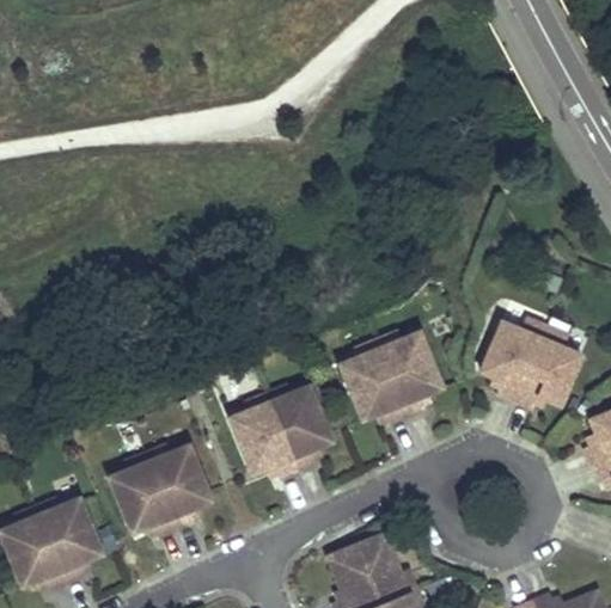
[(527,314),(521,327),(542,336),(547,323),(527,314)]
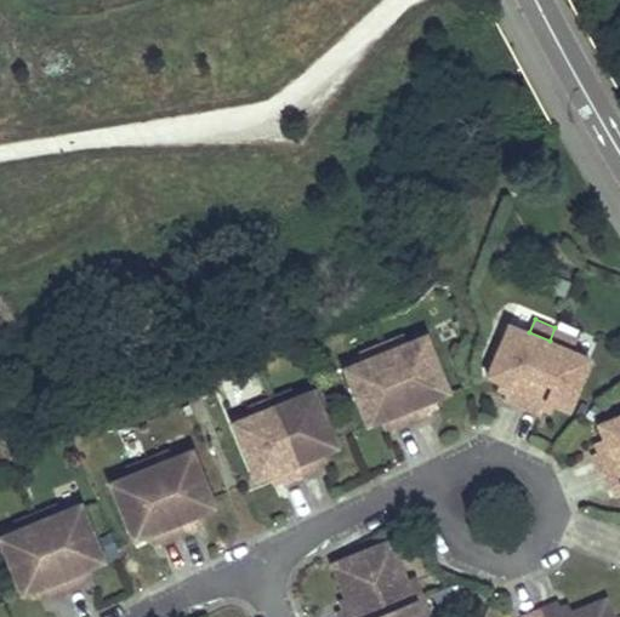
[(505,396),(522,404),(550,341),(529,332),(508,324),(488,373),(502,380),(510,383),(507,392),(505,396)]
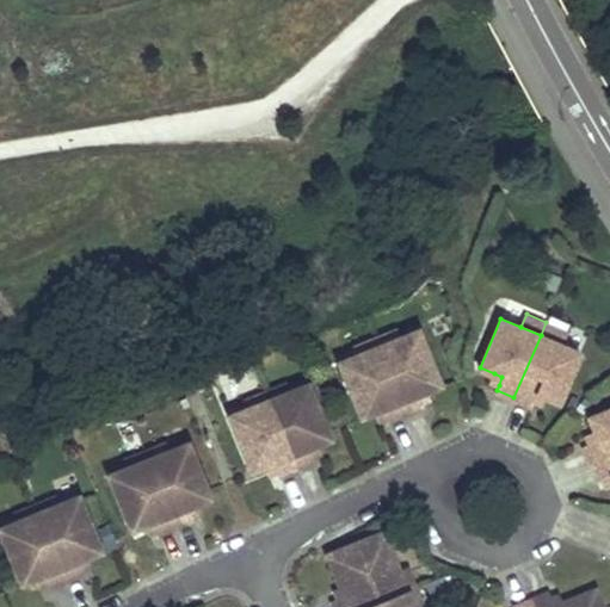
[(546,322),(541,335),(560,344),(565,329),(546,322)]
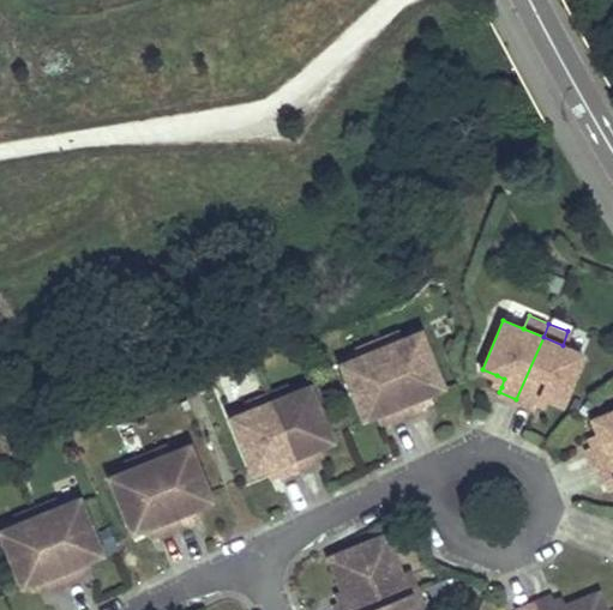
[(378,338),(382,346),(401,338),(398,330),(378,338)]
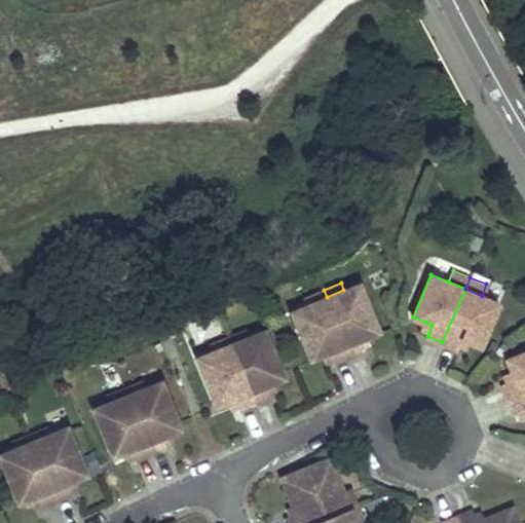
[(327,297),(350,356),(366,349),(364,344),(361,338),(368,335),(380,330),(361,283),(343,290),(327,297)]
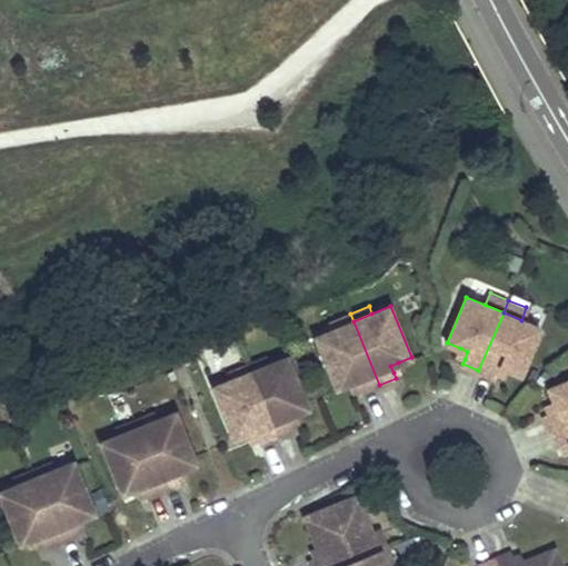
[(504,313),(478,370),(495,377),(497,373),(500,366),(507,368),(520,374),(540,328),(521,320),(504,313)]
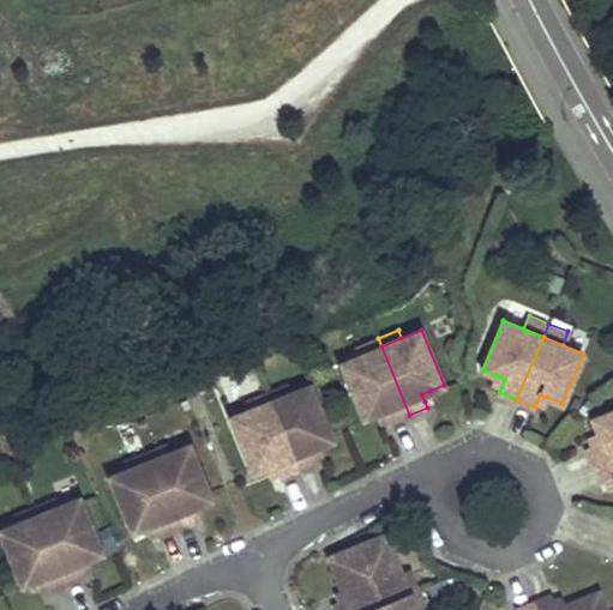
[(358,346),(361,354),(382,346),(378,338),(358,346)]
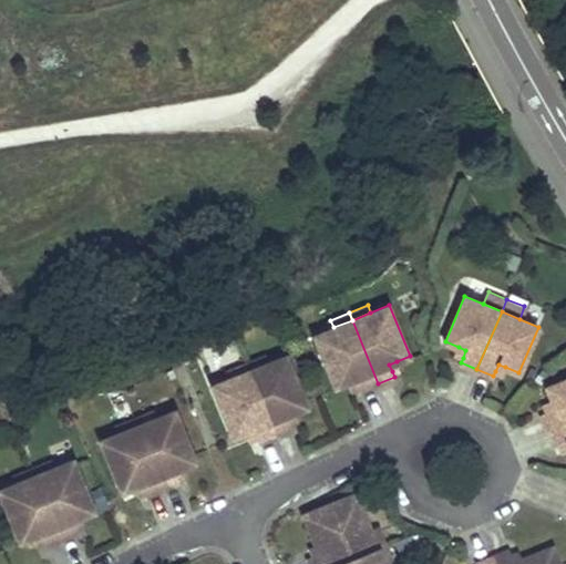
[(361,390),(378,383),(352,320),(333,327),(315,335),(336,386),(349,380),(356,378),(359,385),(361,390)]
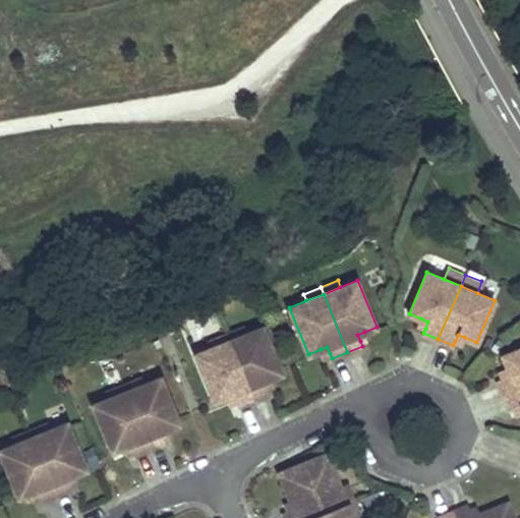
[(421,319),(418,326),(425,329),(427,322),(421,319)]
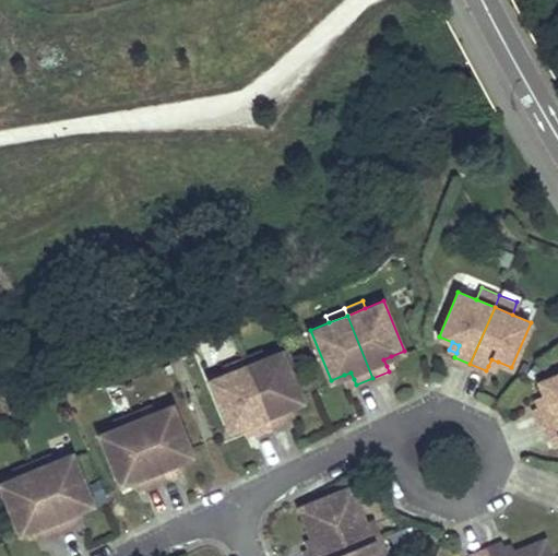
[(244,357),(247,365),(264,357),(262,350),(244,357)]
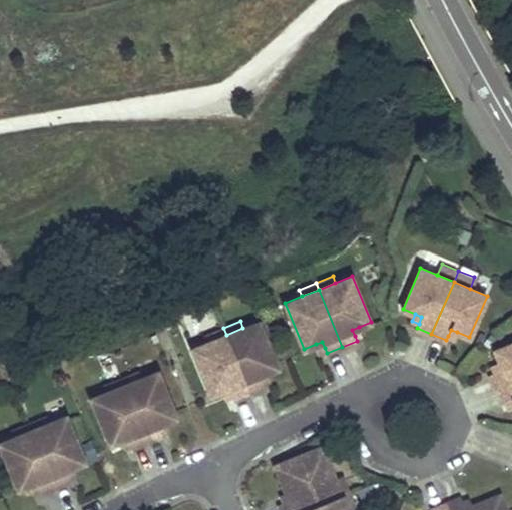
[(226,335),(249,392),(265,386),(263,381),(260,375),(267,372),(279,367),(260,321),(242,328),(226,335)]
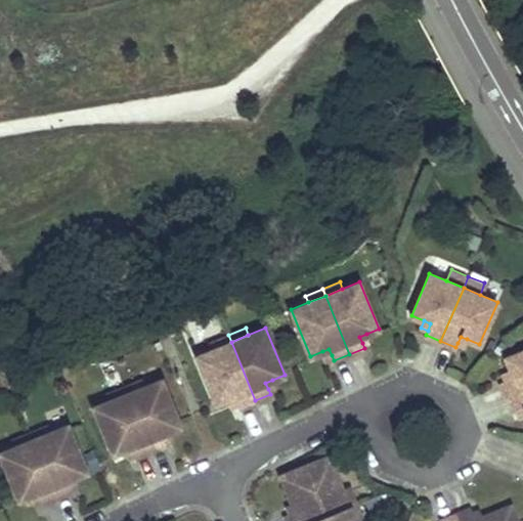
[(359,337),(362,343),(368,341),(366,334),(359,337)]
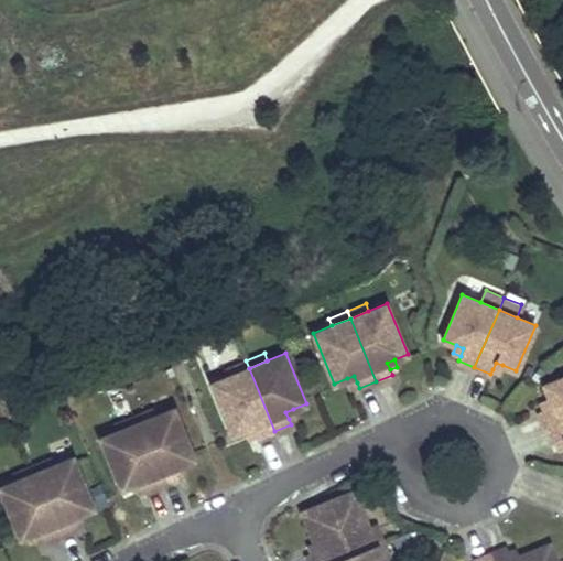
[(227,368),(230,375),(249,368),(246,360),(227,368)]
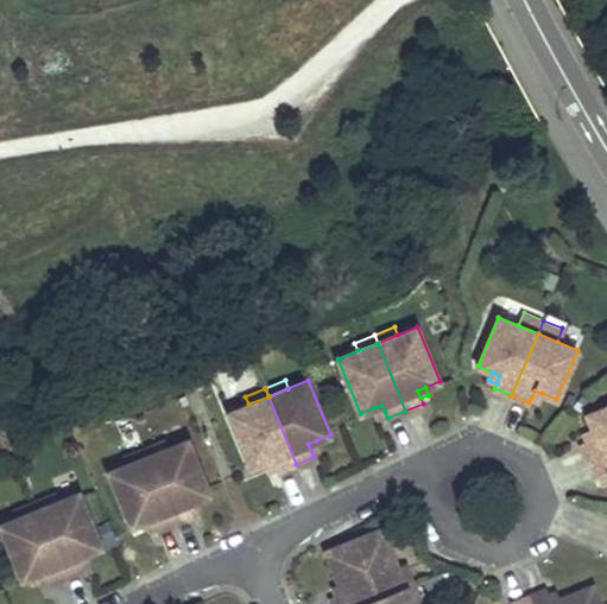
[(535,390),(531,398),(538,401),(542,393),(535,390)]
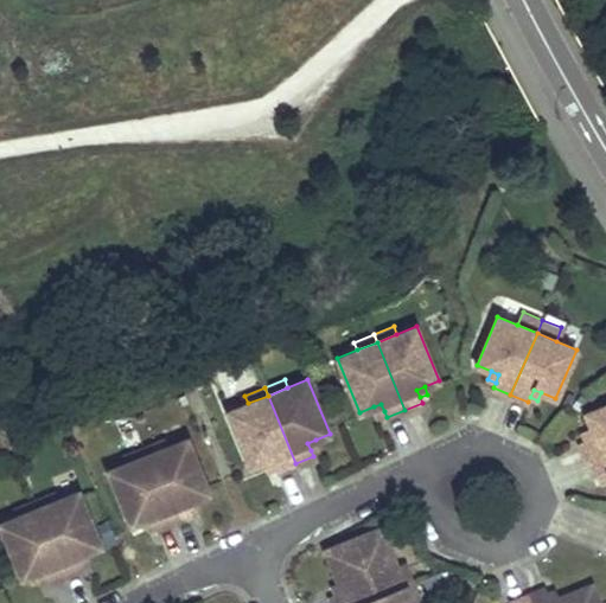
[(278,470),(295,463),(268,396),(248,403),(228,411),(250,466),(265,461),(273,457),(275,464),(278,470)]
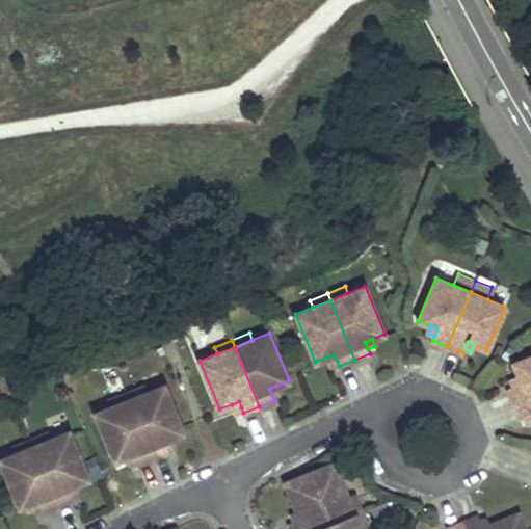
[(327,356),(330,364),(337,361),(334,354),(327,356)]
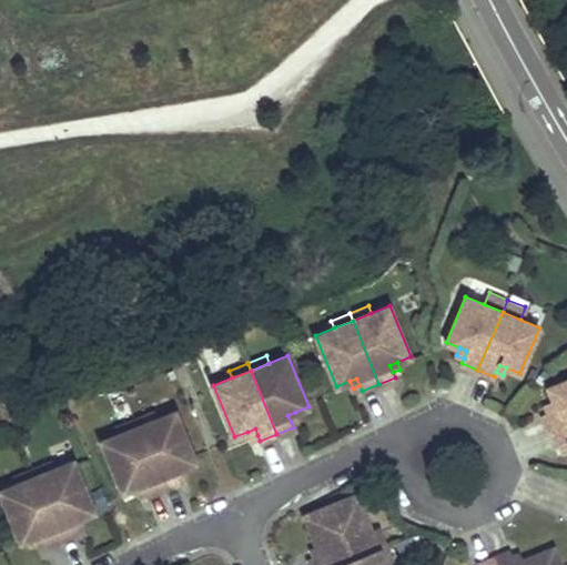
[(545,412),(552,429),(566,422),(566,379),(549,386),(555,400),(557,407),(550,410),(545,412)]
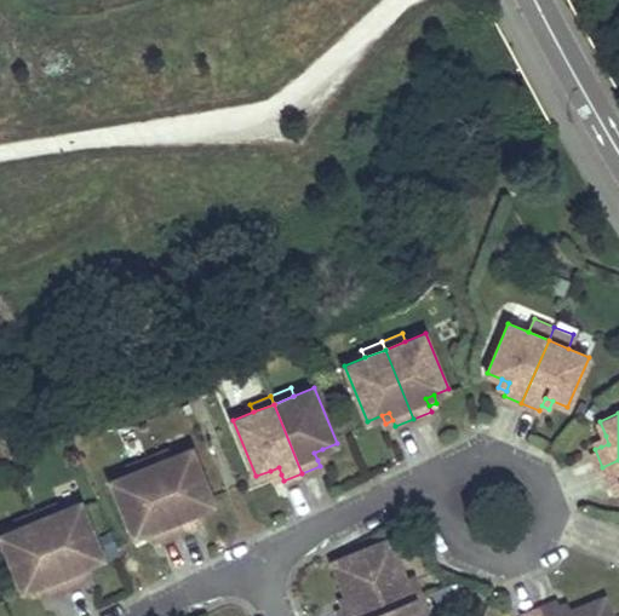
[(606,436),(597,439),(601,447),(608,444),(606,436)]
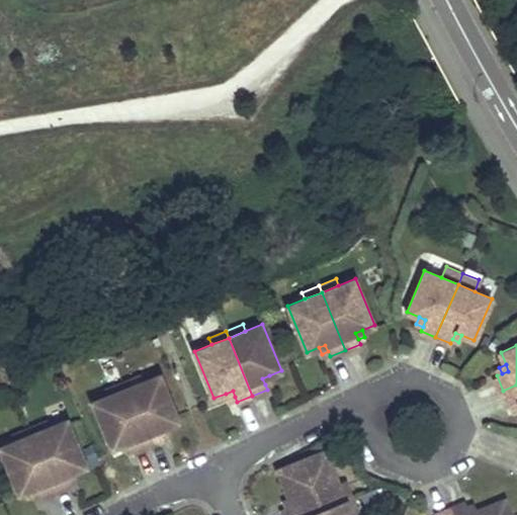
[(141,374),(123,381),(126,388),(143,380),(141,374)]
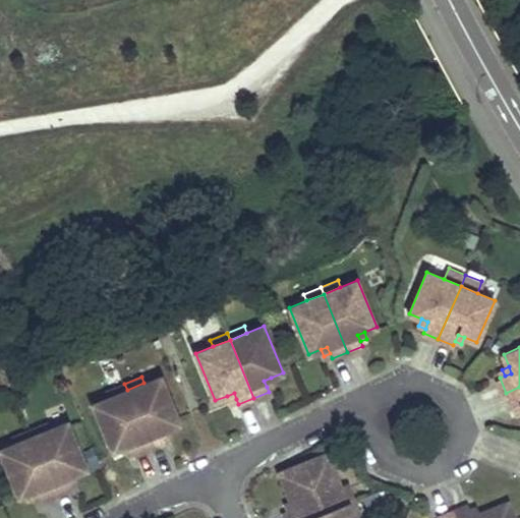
[(127,390),(151,449),(166,443),(164,438),(161,430),(168,428),(180,423),(161,377),(143,383),(127,390)]
